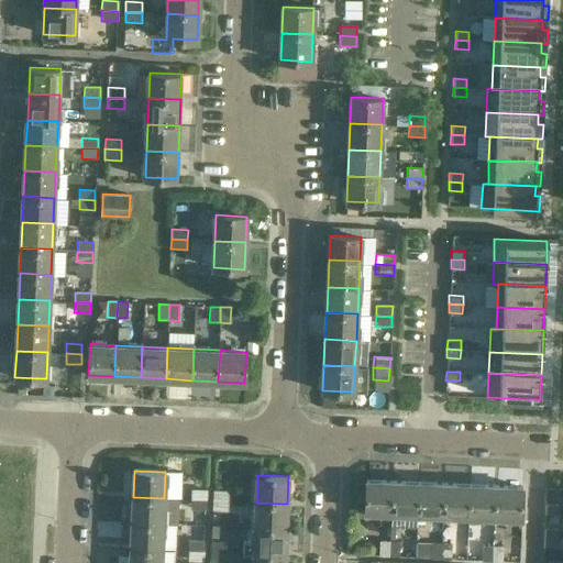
[(390,512),(393,482),(367,481),(366,511),(390,512)]
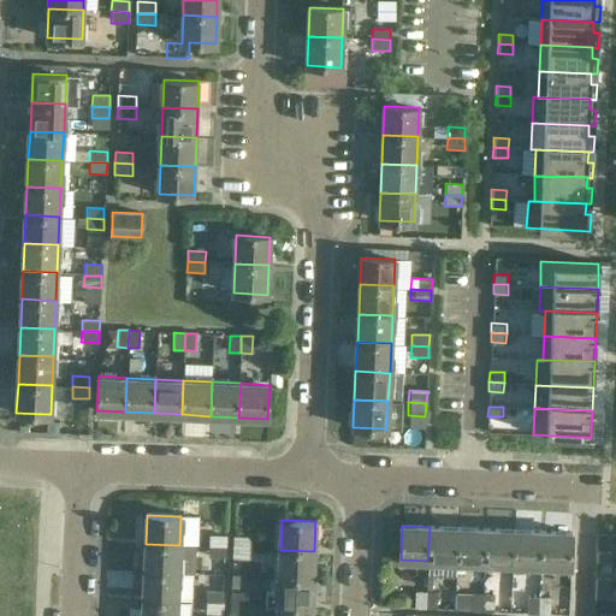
[(456,562),(457,528),(430,527),(427,561),(456,562)]
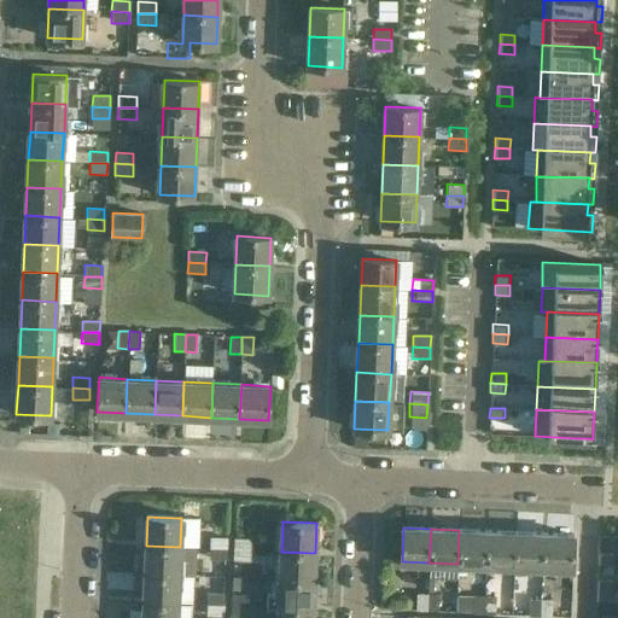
[(459,530),(458,564),(485,565),(488,531),(459,530)]
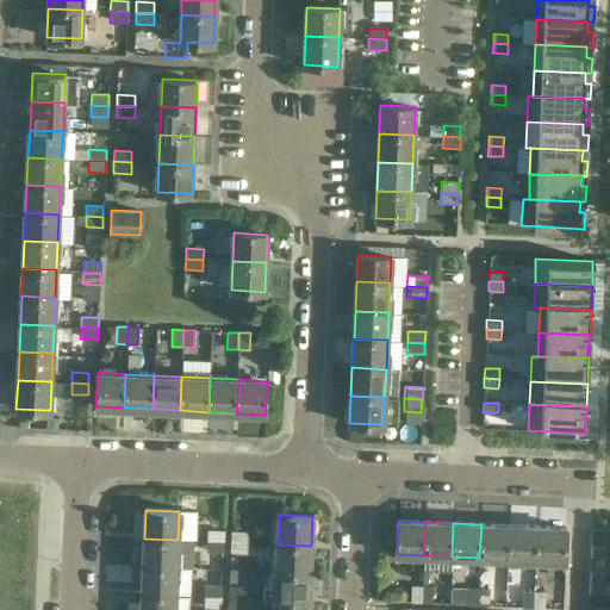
[(510,526),(481,524),(479,558),(509,559),(510,526)]
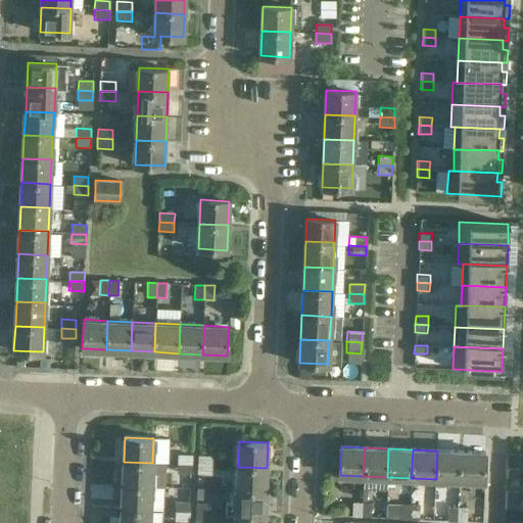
[(461,452),(437,450),(436,479),(460,480),(461,452)]
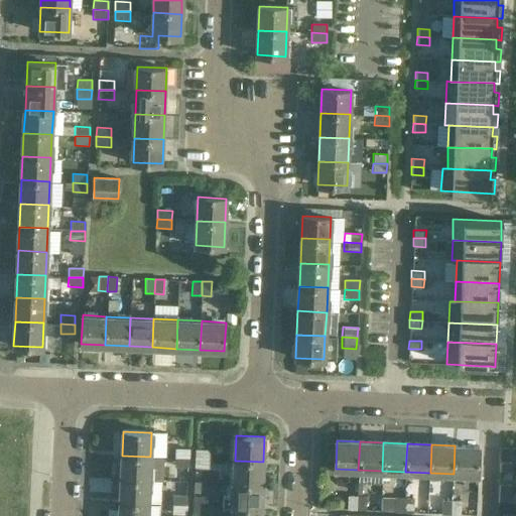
[(479,446),(455,445),(454,474),(478,475),(479,446)]
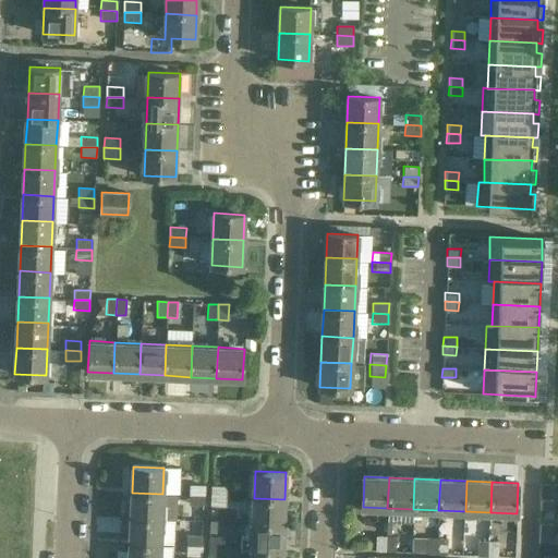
[(205,486),(190,485),(189,495),(205,496),(205,486)]
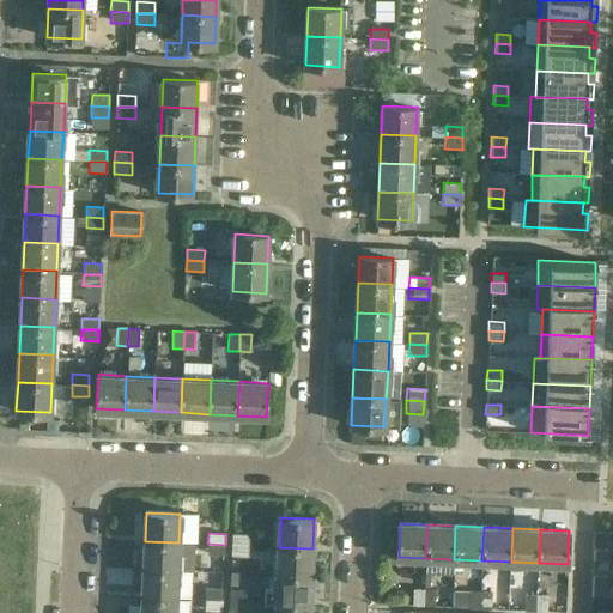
[(252,534),(234,534),(234,545),(252,545),(252,534)]
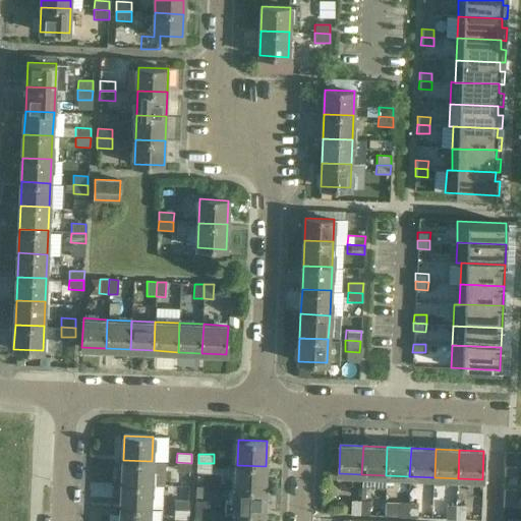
[(151,485),(152,461),(123,460),(122,483),(151,485)]
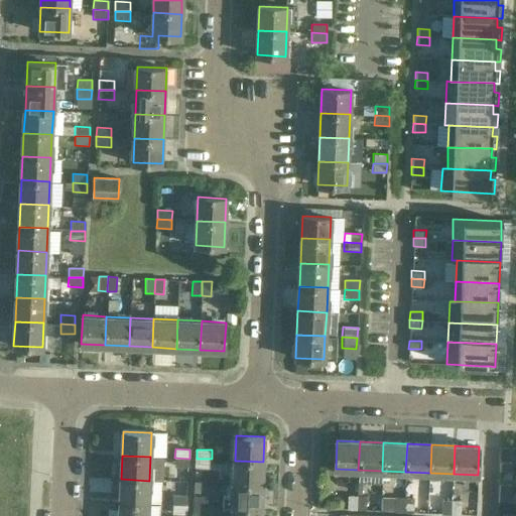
[(188,468),(189,459),(174,458),(174,468),(188,468)]
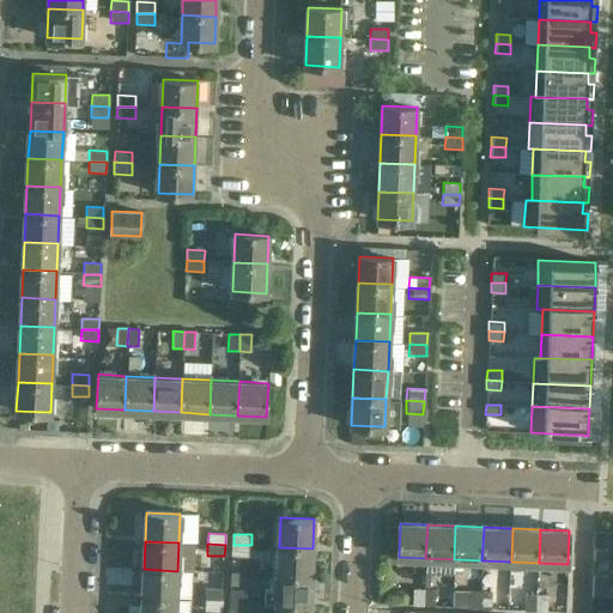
[(250,557),(252,545),(234,545),(232,556),(250,557)]
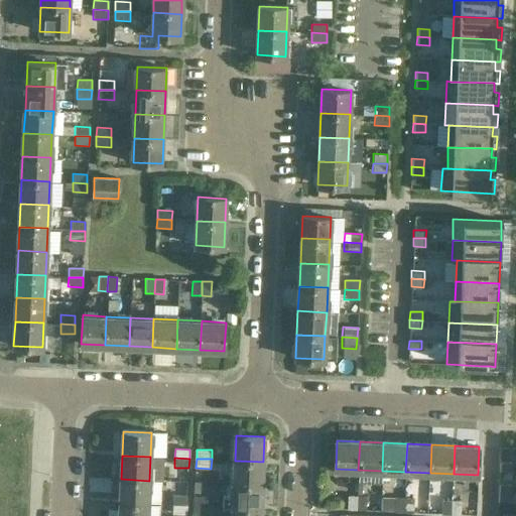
[(262,485),(263,462),(235,461),(234,484),(262,485)]
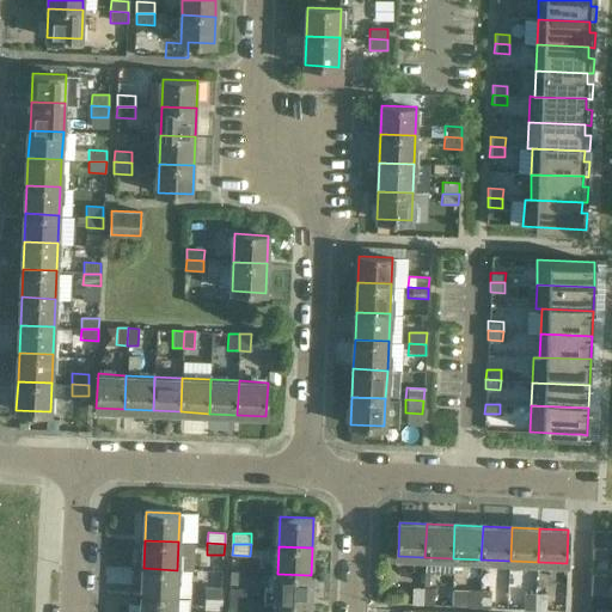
[(593,549),(592,558),(606,558),(606,549),(593,549)]
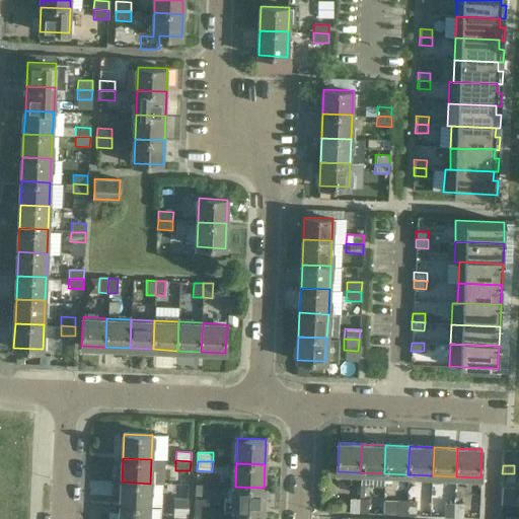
[(149,507),(149,504),(150,484),(122,482),(121,505),(149,507)]
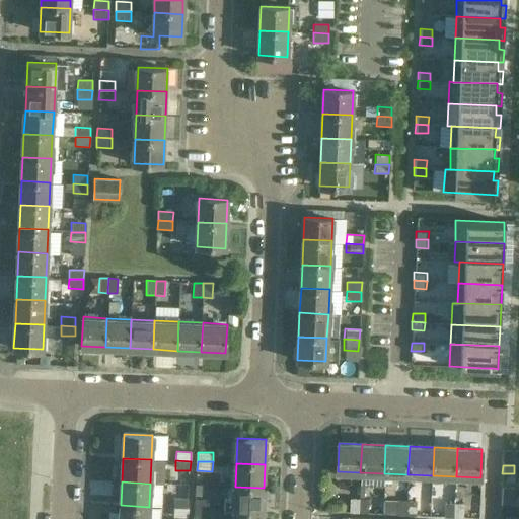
[(263,512),(264,504),(264,488),(235,487),(234,500),(224,500),(224,510),(234,510),(263,512)]
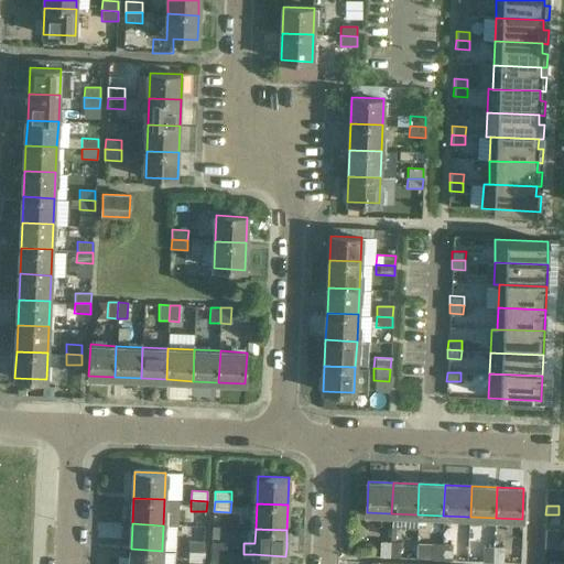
[(545,529),(544,538),(557,539),(557,530),(545,529)]
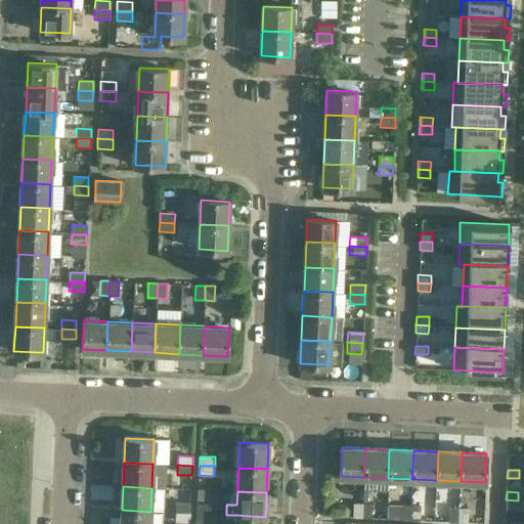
[(506,499),(506,508),(518,509),(518,500),(506,499)]
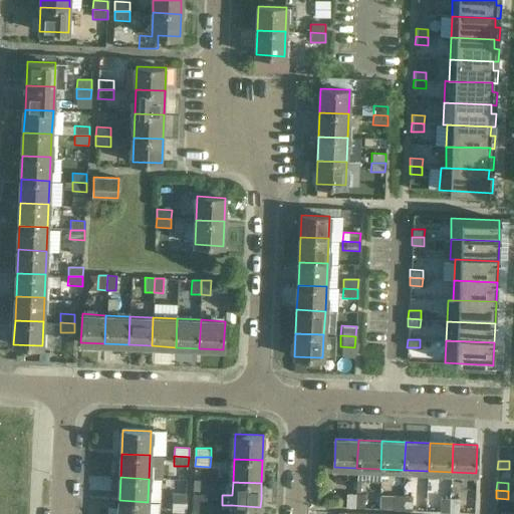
[(187,494),(172,493),(172,503),(186,503),(187,494)]
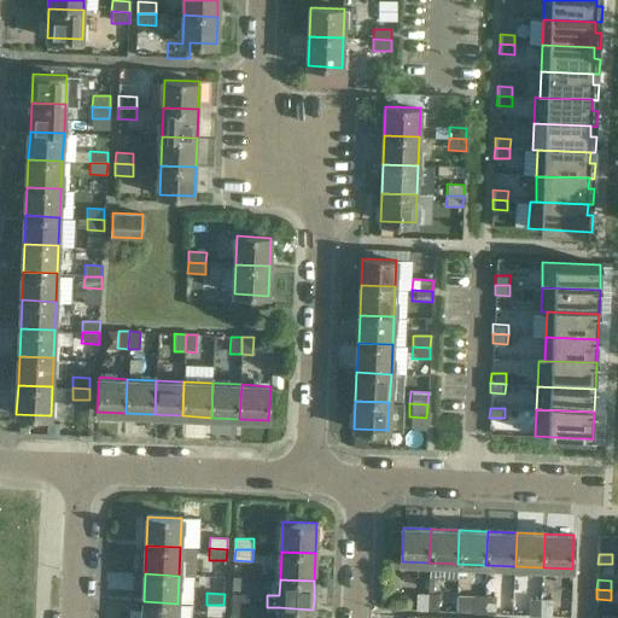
[(415,593),(415,611),(427,612),(427,594),(415,593)]
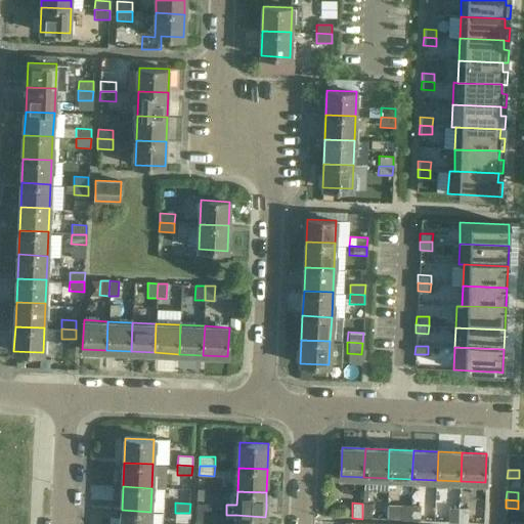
[(212,505),(198,504),(197,513),(212,514),(212,505)]
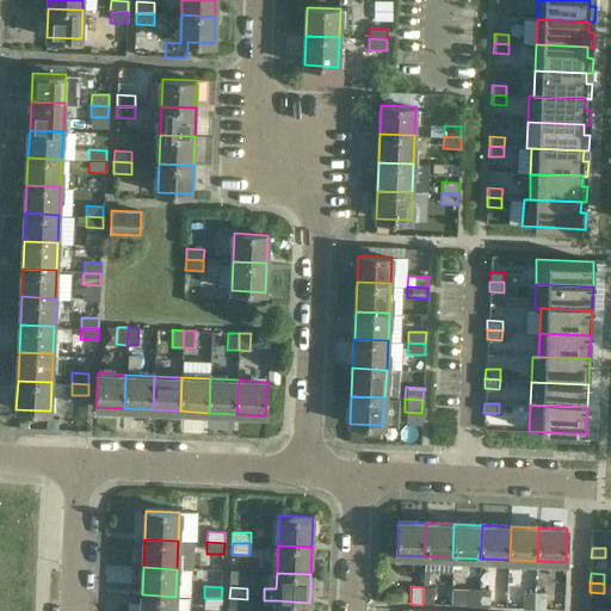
[(433,605),(433,588),(423,587),(423,605),(433,605)]
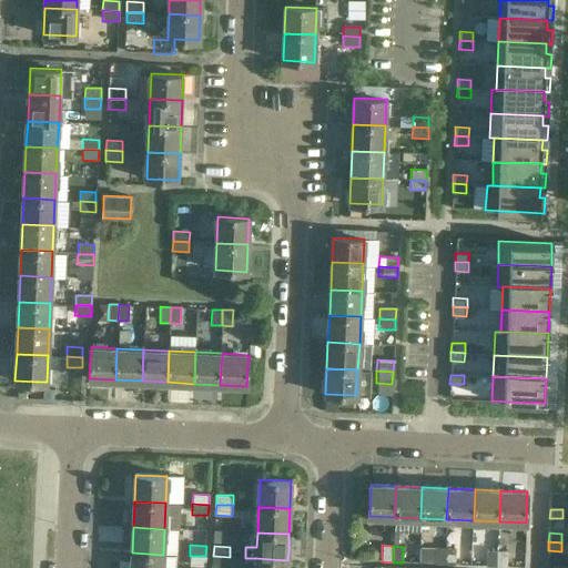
[(435,548),(434,565),(444,565),(445,549),(435,548)]
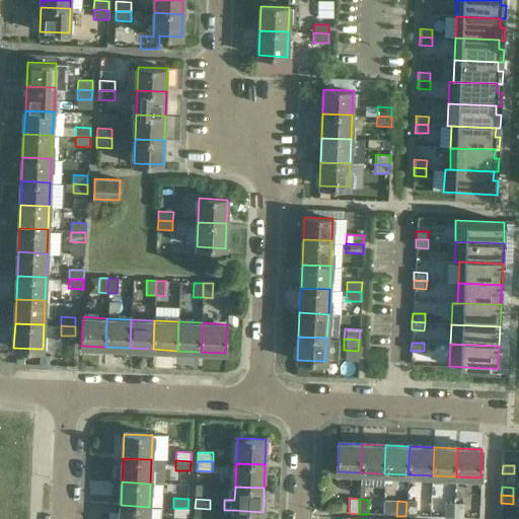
[(416,517),(416,502),(406,502),(405,516),(416,517)]
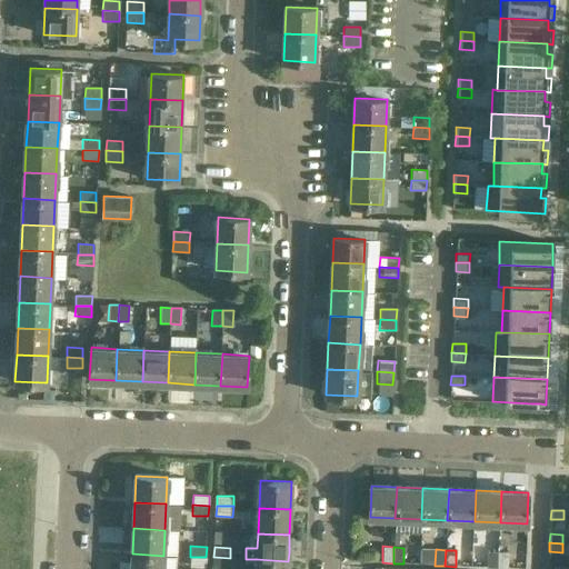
[(487,551),(486,568),(498,568),(499,552),(487,551)]
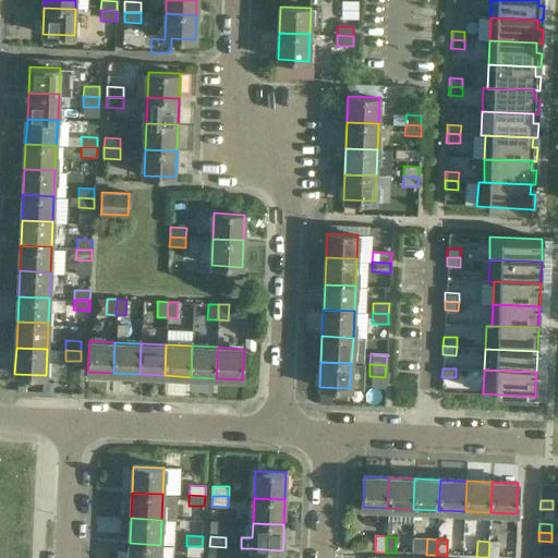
[(498,557),(498,542),(489,542),(488,557),(498,557)]
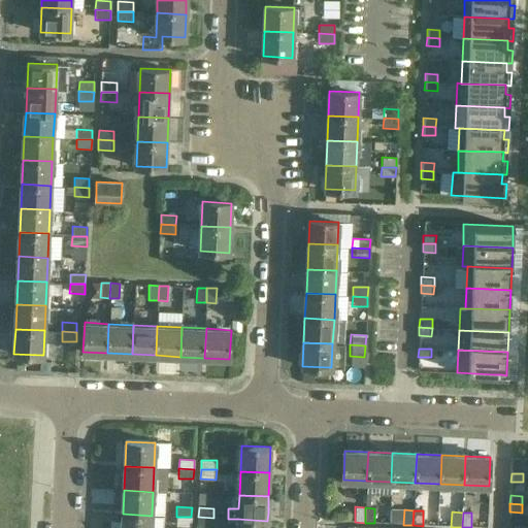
[(123,514),(122,527),(151,527),(152,516),(123,514)]
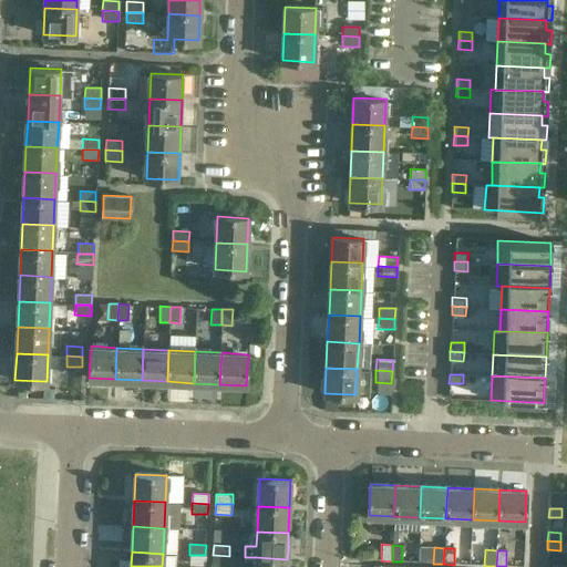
[(189,565),(205,566),(205,555),(189,555),(189,565)]
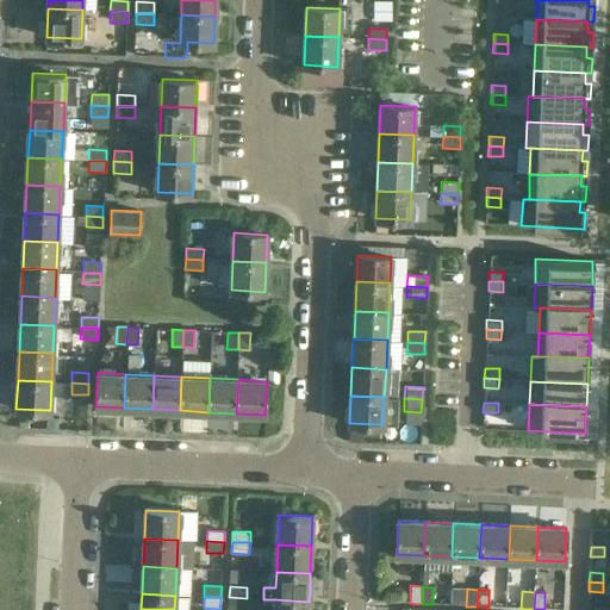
[(247,609),(247,598),(229,597),(229,608),(247,609)]
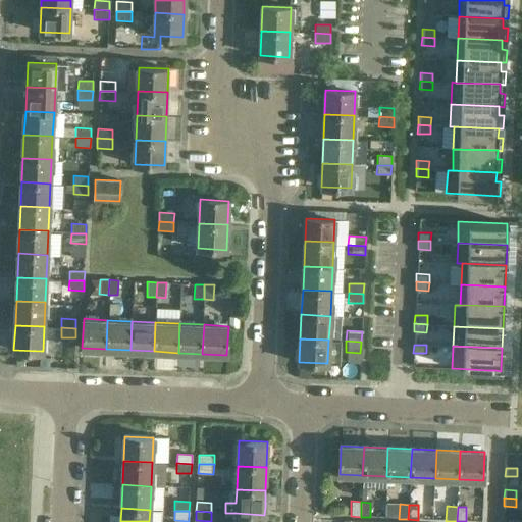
[(236,513),(235,521),(263,521),(264,515),(236,513)]
